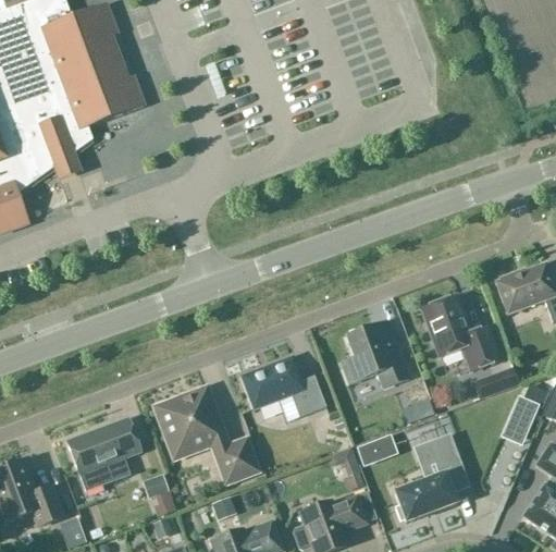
[(0,0),(0,232),(29,222),(19,191),(93,137),(88,125),(146,105),(134,74),(128,76),(112,34),(119,32),(107,1),(72,14),(65,0),(0,0)]
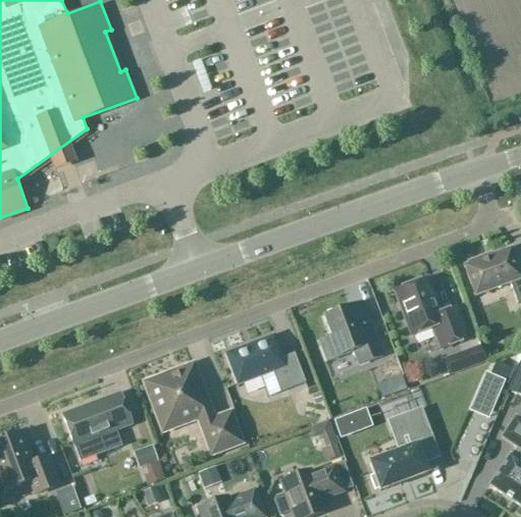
[(469,260),(465,262),(476,293),(511,279),(519,301),(520,300),(520,265),(512,245),(479,257),(478,255),(468,258),(469,260)]
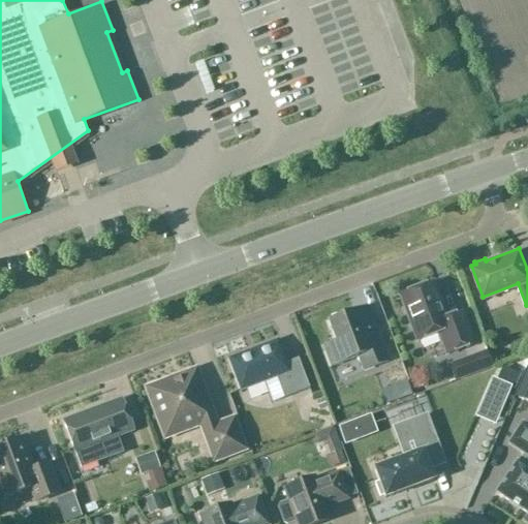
[(433,280),(401,291),(418,337),(439,329),(447,350),(474,340),(463,309),(446,315),(433,280)]
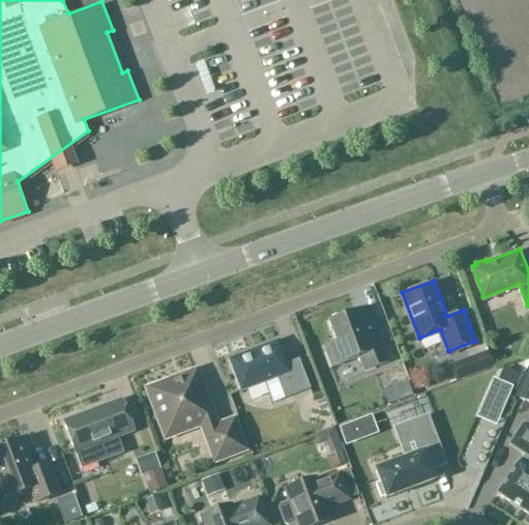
[(365,367),(389,358),(370,304),(330,319),(339,340),(326,344),(333,362),(360,353),(365,367)]
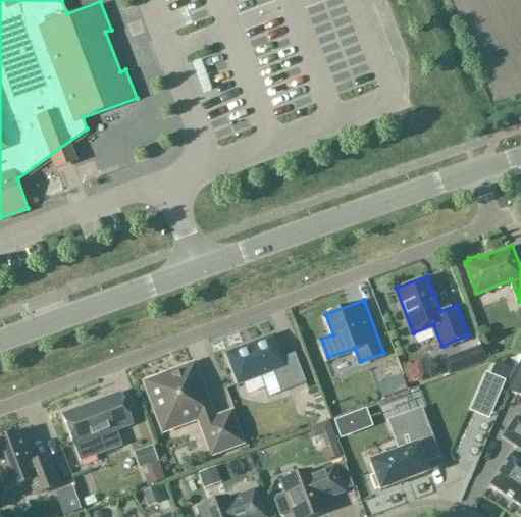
[(274,332),(227,351),(239,381),(273,368),(281,390),(306,379),(295,350),(282,355),(274,332)]
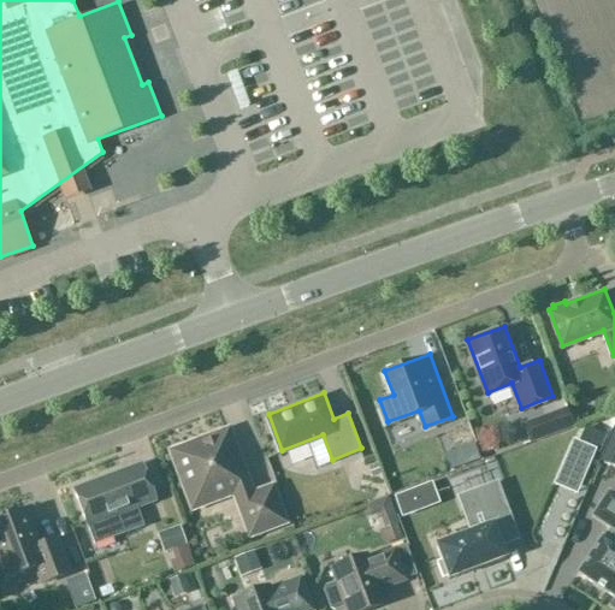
[(568,404),(526,420),(532,438),(575,422),(568,404)]
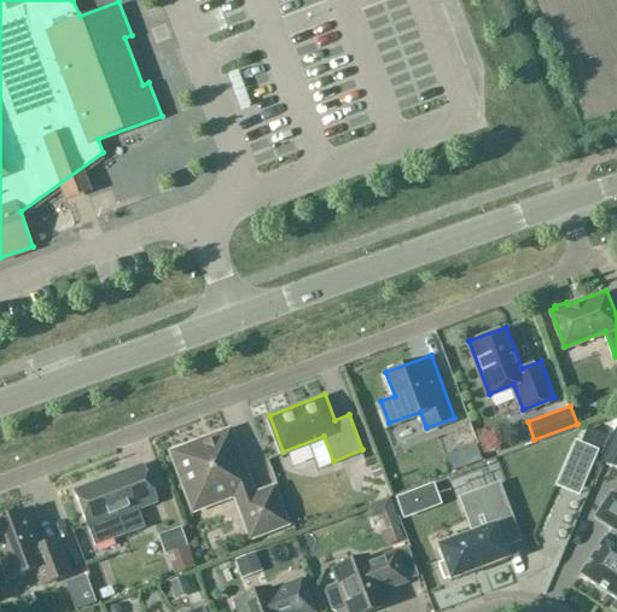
[(230,430),(175,450),(192,496),(210,489),(214,497),(237,489),(242,500),(240,500),(252,531),(285,519),(273,488),(252,495),(249,484),(230,430)]
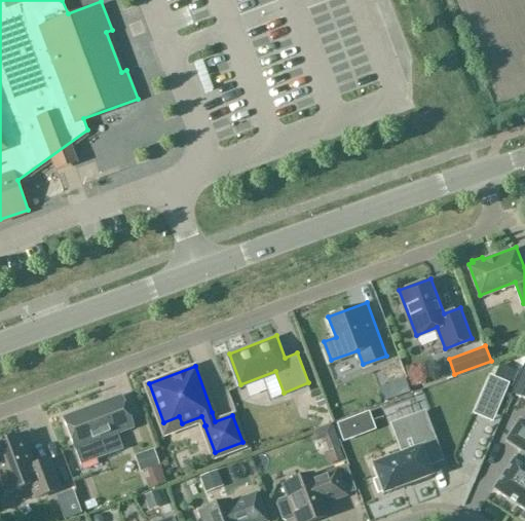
[(524,368),(516,391),(524,395),(524,368)]
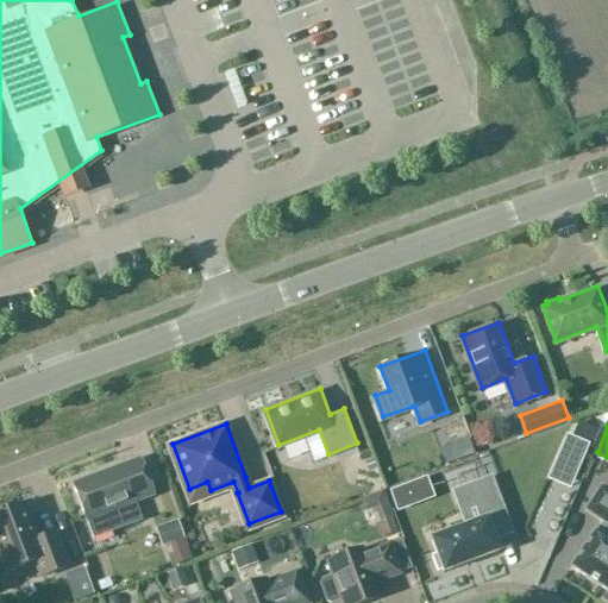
[(589,441),(566,432),(552,466),(575,475),(589,441)]
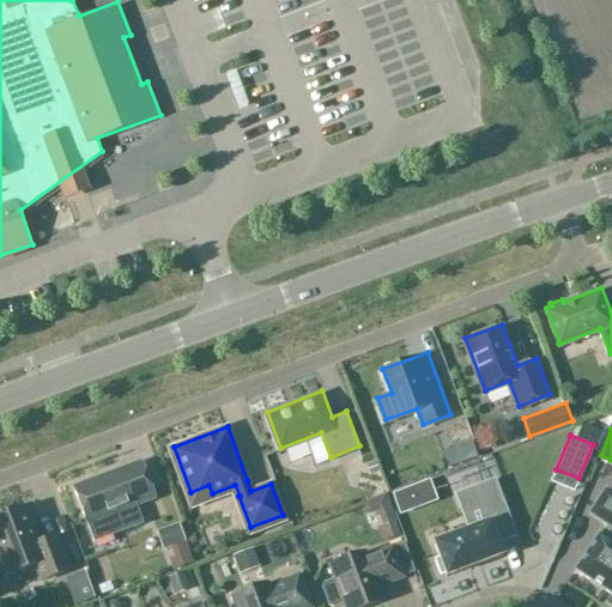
[(141,459),(74,484),(88,520),(95,538),(143,520),(137,502),(155,495),(141,459)]
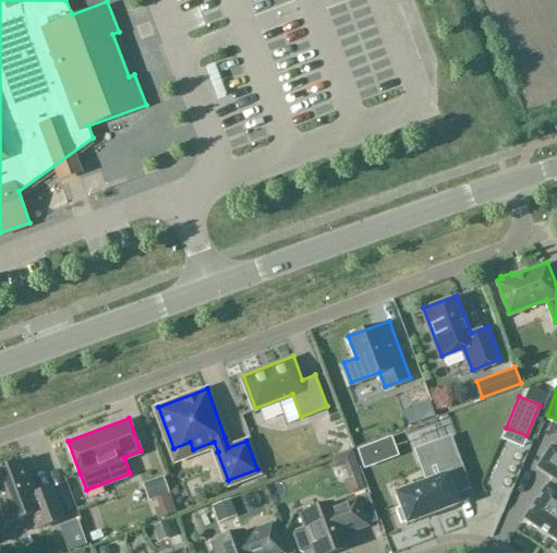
[(451,434),(423,444),(430,464),(440,459),(444,468),(461,461),(451,434)]
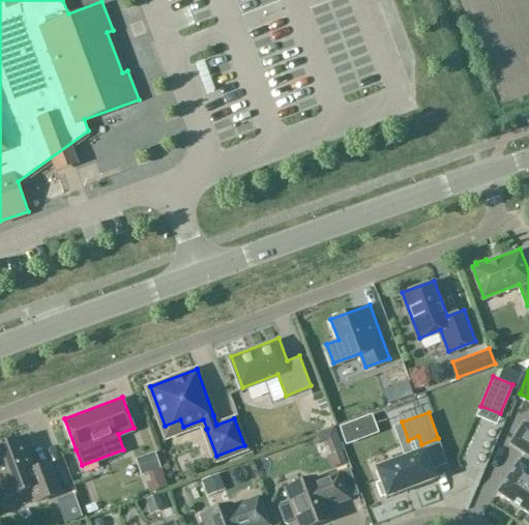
[(519,459),(498,490),(528,509),(528,424),(524,420),(510,441),(525,450),(520,460),(519,459)]
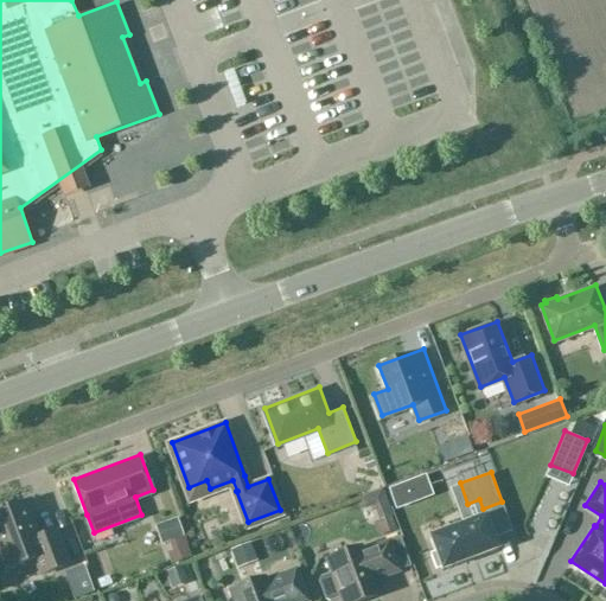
[(382,487),(362,494),(365,503),(376,499),(383,516),(391,513),(382,487)]
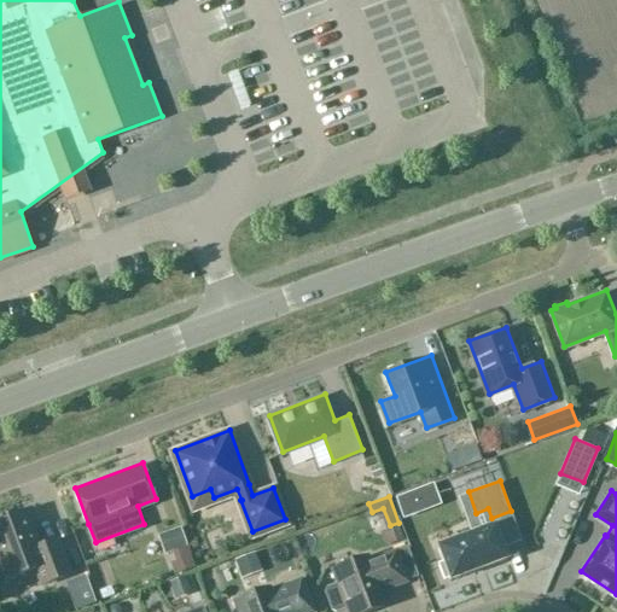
[(27,508),(0,518),(0,560),(6,577),(36,566),(42,582),(71,571),(59,537),(41,545),(27,508)]
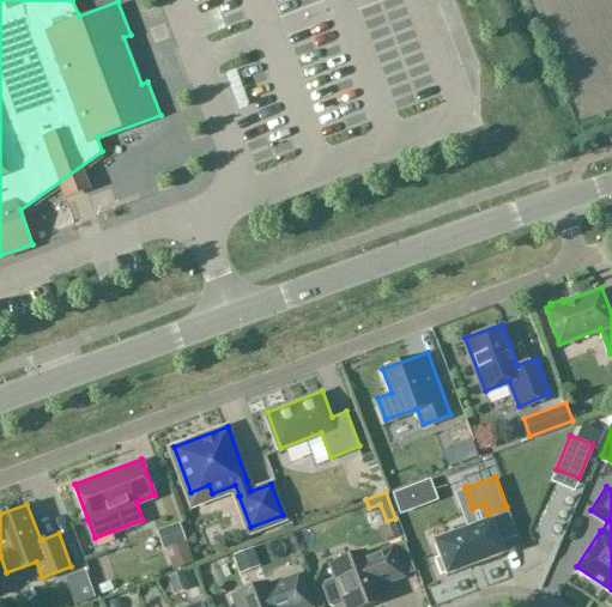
[(447,572),(503,552),(491,519),(435,539),(441,554),(436,556),(441,571),(446,569),(447,572)]
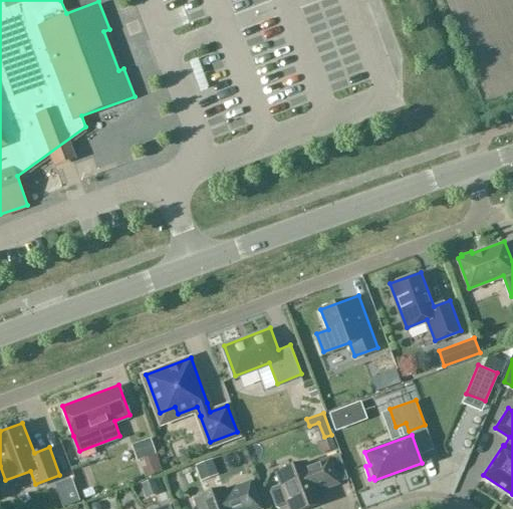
[(151,436),(132,442),(138,457),(157,451),(151,436)]
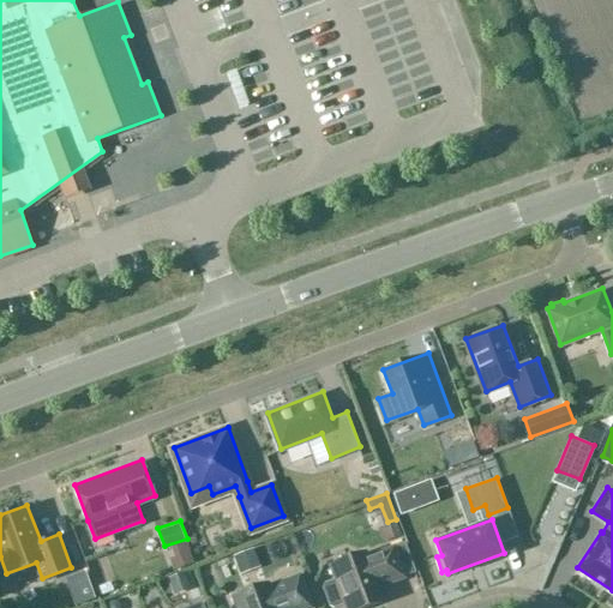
[(194,560),(187,539),(172,545),(176,554),(170,557),(174,567),(194,560)]
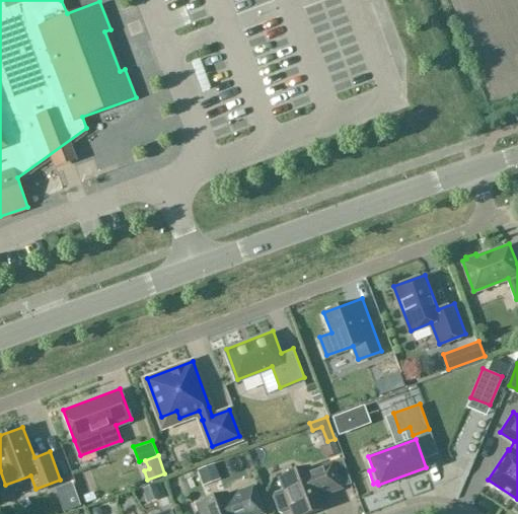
[(284,510),(292,507),(294,513),(301,513),(324,506),(319,494),(342,486),(333,460),(310,468),(309,465),(280,475),(284,486),(277,489),(274,494),(279,508),(284,510)]
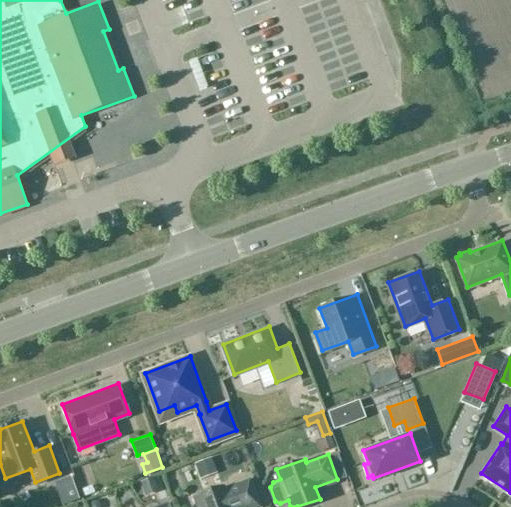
[(80,497),(72,474),(55,480),(63,503),(80,497)]
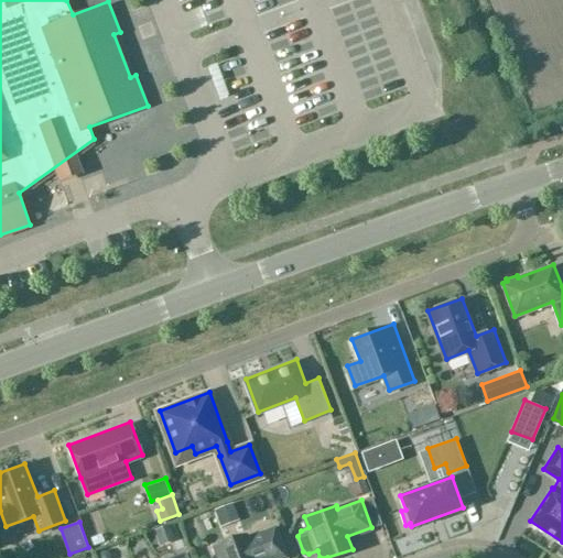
[(214,546),(218,557),(282,557),(288,556),(275,525),(248,535),(247,533),(214,546)]
